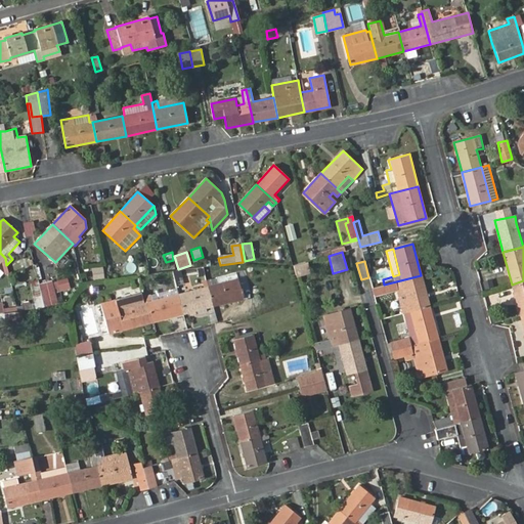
[(305,262),(293,266),(295,275),(308,272),(305,262)]
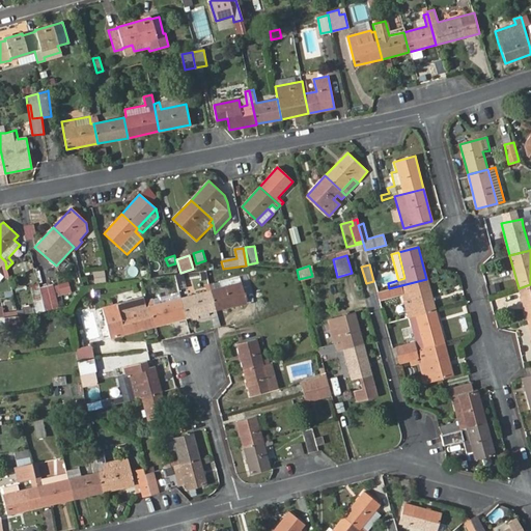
[(93,271),(95,283),(107,282),(105,269),(93,271)]
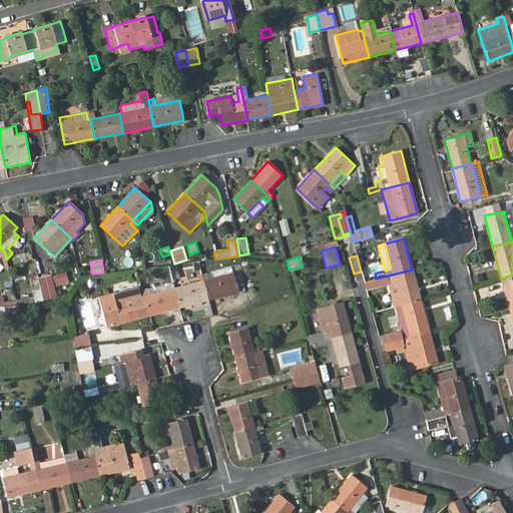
[(169,264),(158,266),(161,281),(172,279),(169,264)]
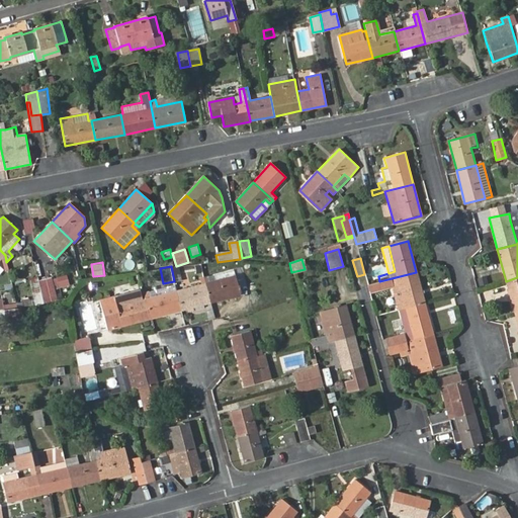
[(204,277),(210,303),(240,295),(233,270),(204,277)]
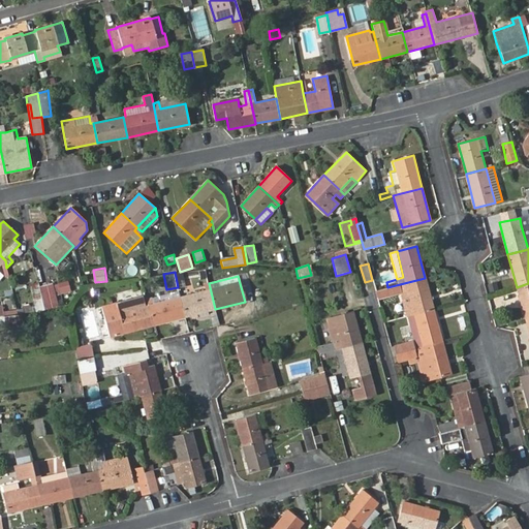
[(434,310),(425,278),(387,287),(375,290),(377,299),(400,293),(407,317),(408,316),(434,310)]
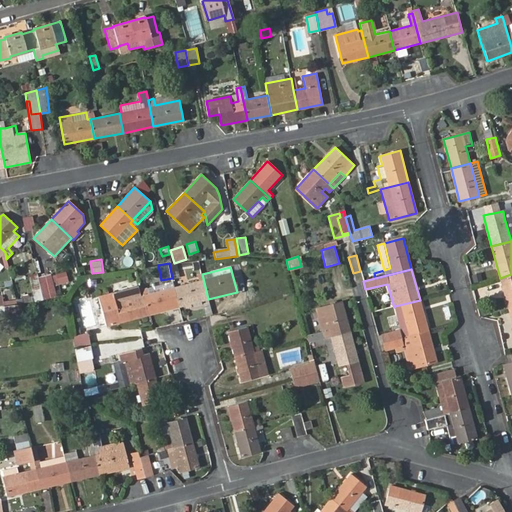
[(66,271),(58,273),(61,283),(68,281),(66,271)]
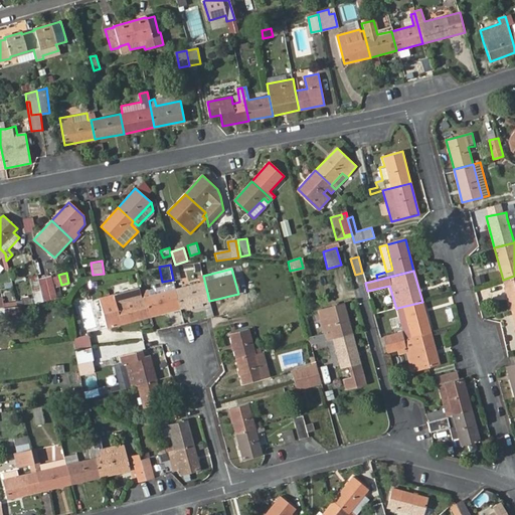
[(58,274),(49,276),(52,286),(61,283),(58,274)]
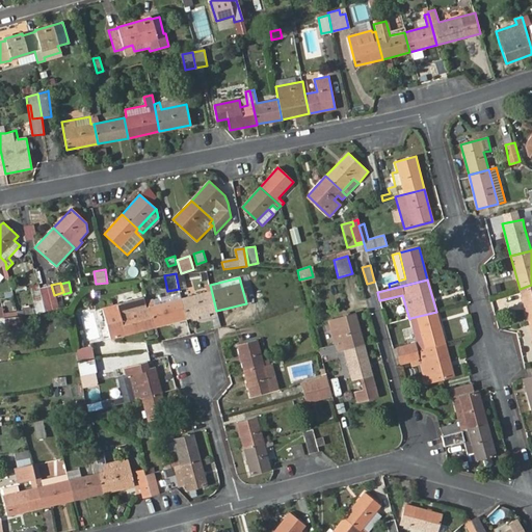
[(51,285),(38,288),(43,306),(45,312),(58,309),(54,295),(51,285)]
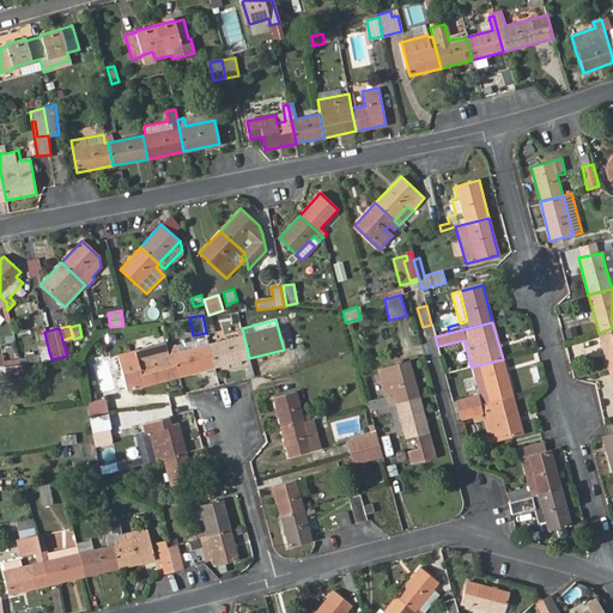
[(214,368),(249,358),(242,328),(235,331),(237,337),(208,344),(214,368)]
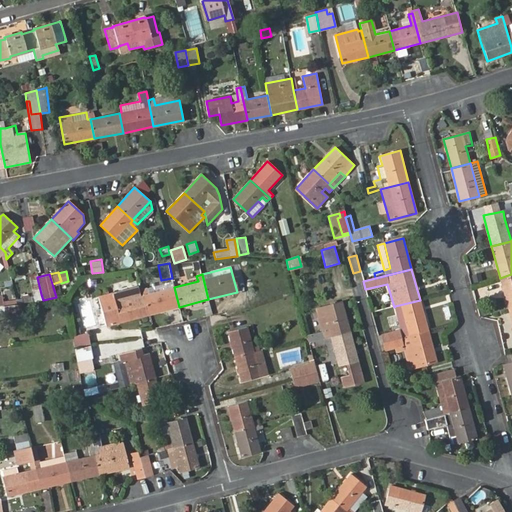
[(511,274),(500,278),(508,309),(511,307),(511,274)]
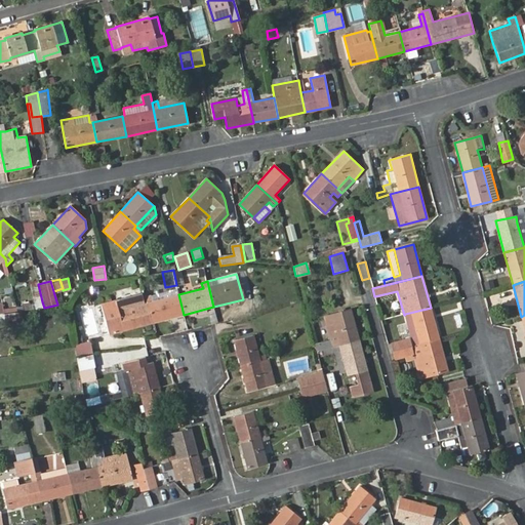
[(42,301),(38,284),(33,285),(38,303),(42,301)]
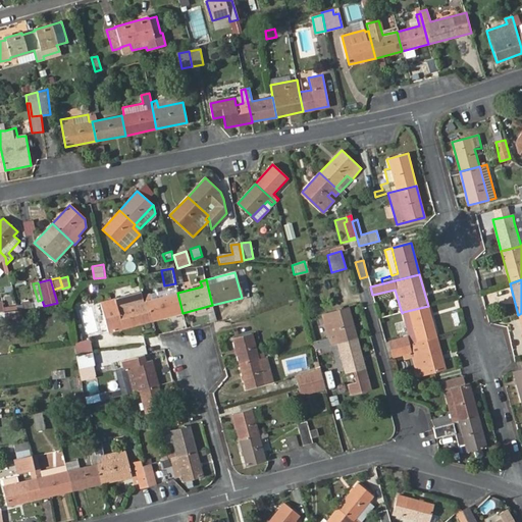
[(152,321),(183,313),(177,293),(175,286),(151,293),(149,286),(143,289),(146,302),(152,321)]
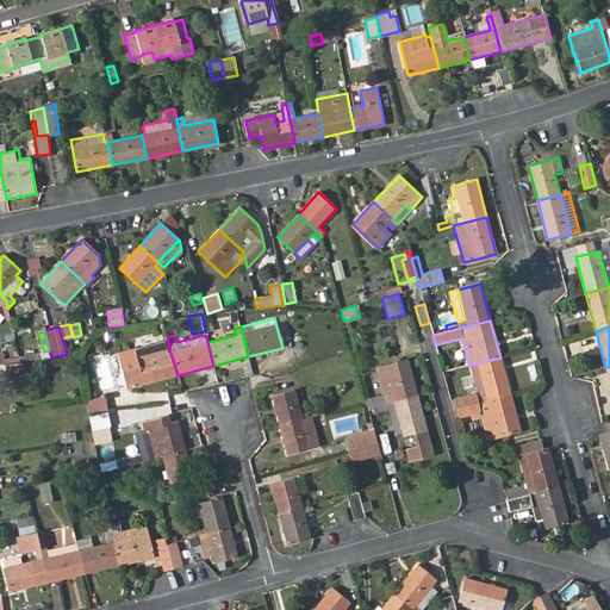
[(126,390),(178,375),(170,353),(167,353),(163,341),(117,354),(126,390)]
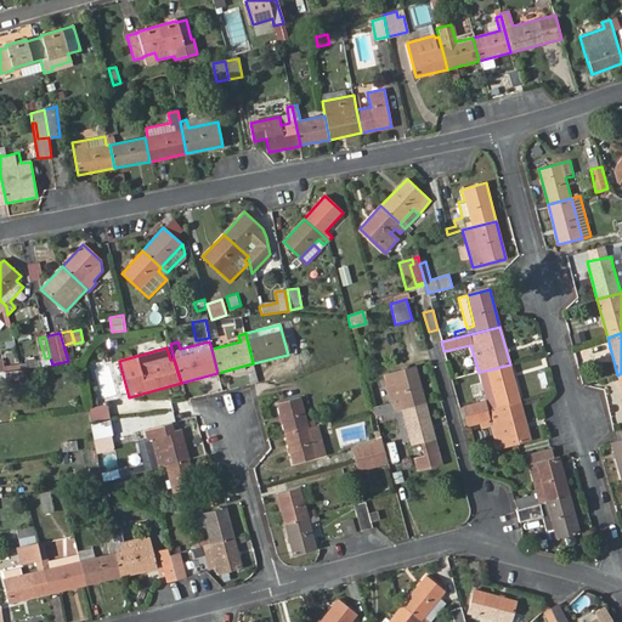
[(520,402),(510,365),(480,372),(487,400),(463,407),(465,417),(520,402)]
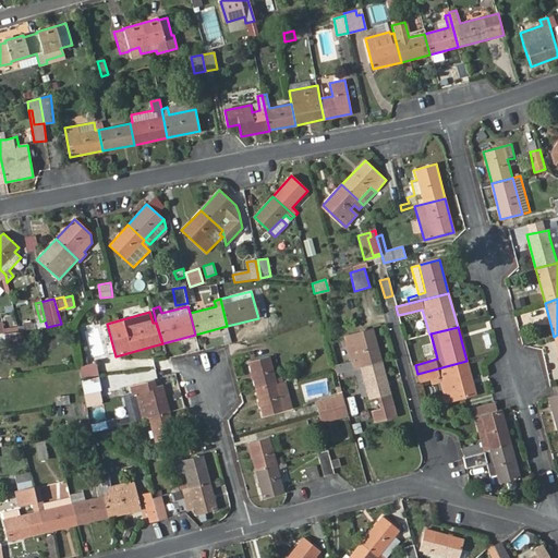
[(335,366),(335,367),(337,374),(339,374),(381,362),(374,330),(347,338),(353,361),(335,366)]
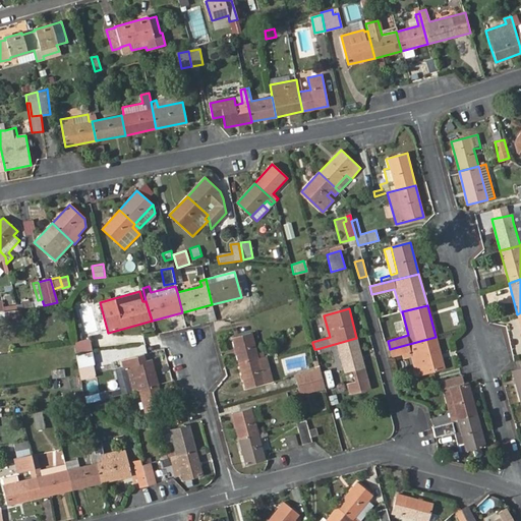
[(2,311),(0,311),(0,322),(6,322),(6,320),(13,319),(14,323),(23,322),(22,309),(2,311)]
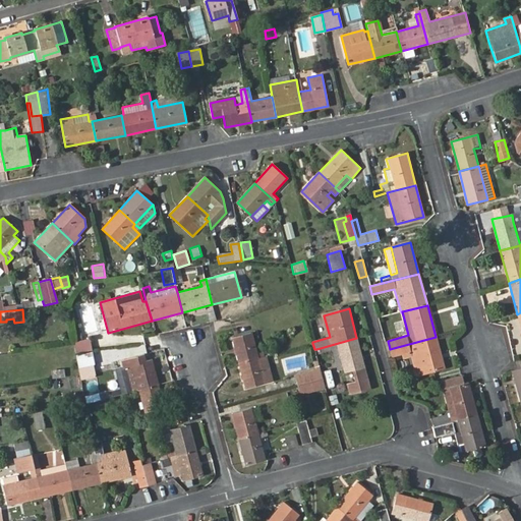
[(183,312),(155,321),(158,333),(186,325),(183,312)]
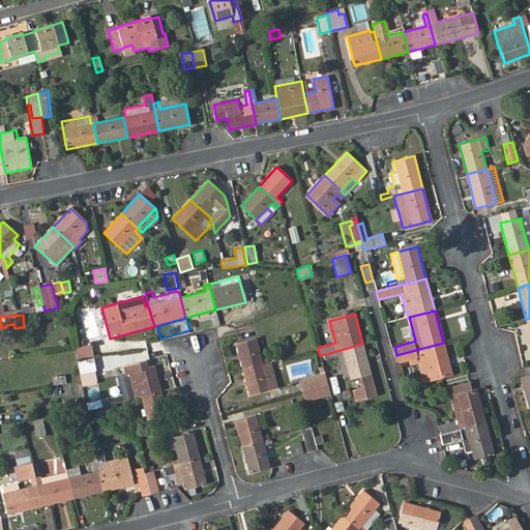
[(235,344),(242,370),(262,364),(256,339),(235,344)]
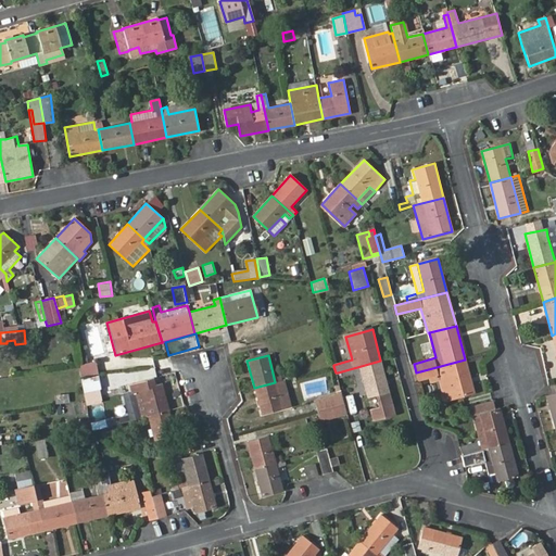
[(474,393),(465,359),(416,373),(418,381),(429,378),(430,383),(440,381),(445,401),(474,393)]
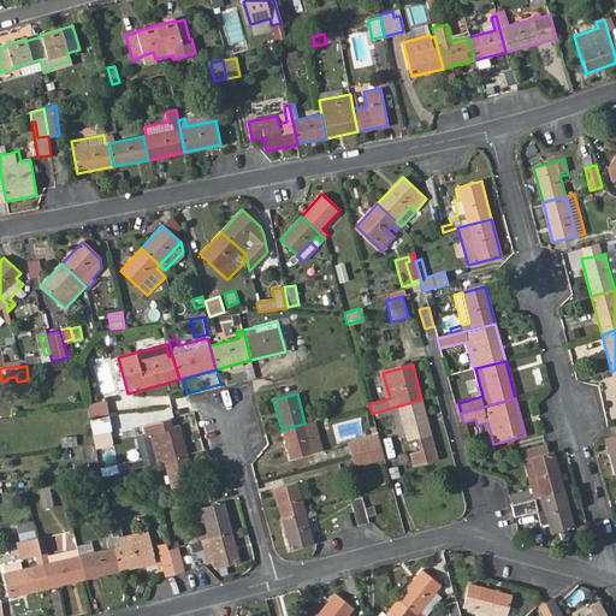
[(438,461),(421,400),(374,413),(375,419),(392,415),(398,439),(406,437),(407,442),(416,439),(420,451),(409,454),(413,467),(438,461)]
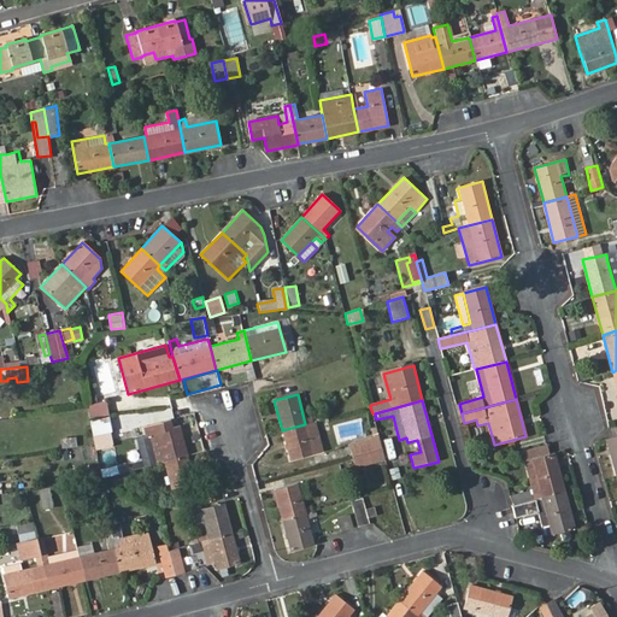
[(87,405),(89,418),(109,415),(106,401),(87,405)]
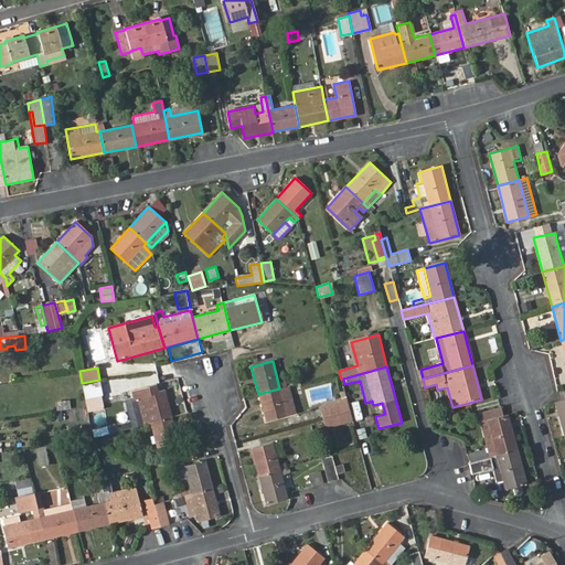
[(102,395),(98,383),(82,386),(85,398),(102,395)]
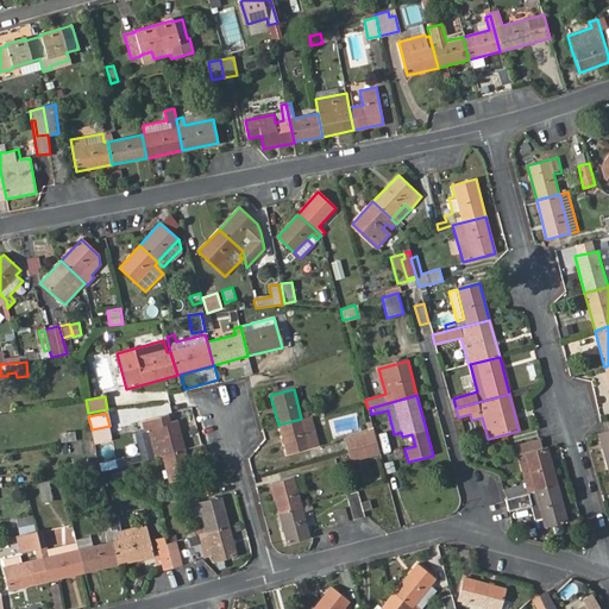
[(154,458),(186,450),(177,421),(171,422),(169,413),(139,421),(142,431),(149,459),(154,458)]
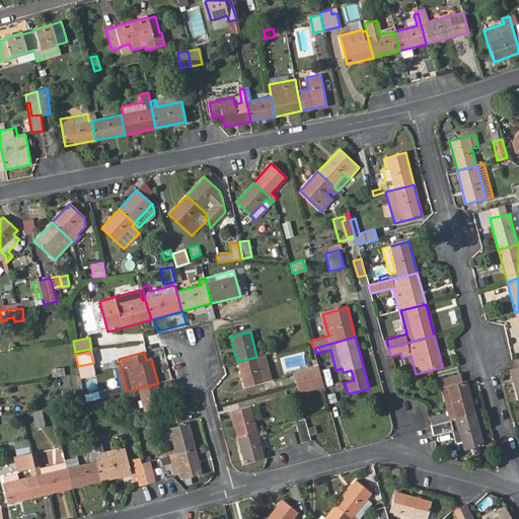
[(256,357),(237,362),(243,387),(271,379),(265,355),(264,355),(256,357)]
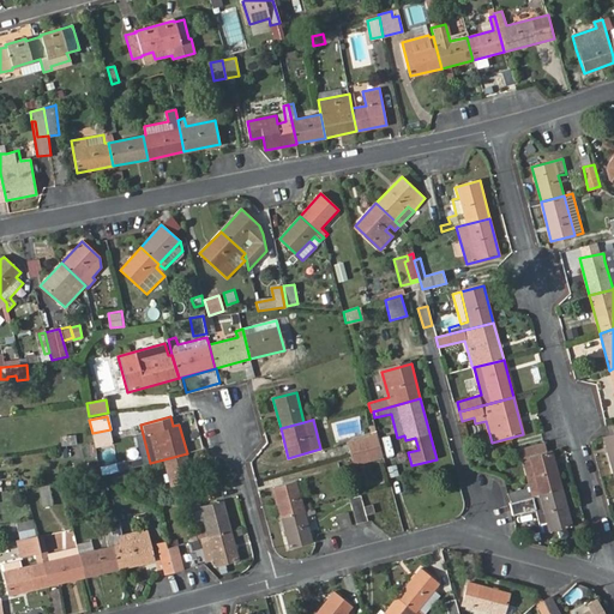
[(92,433),(95,447),(113,444),(110,429),(92,433)]
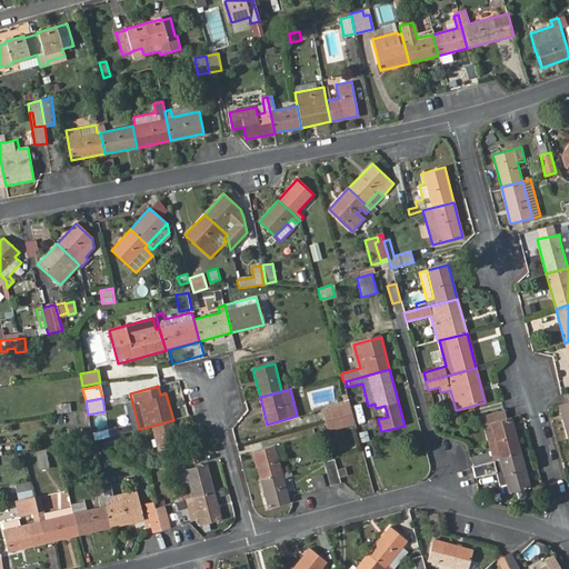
[(349,403),(352,413),(355,423),(357,429),(367,426),(359,401),(349,403)]
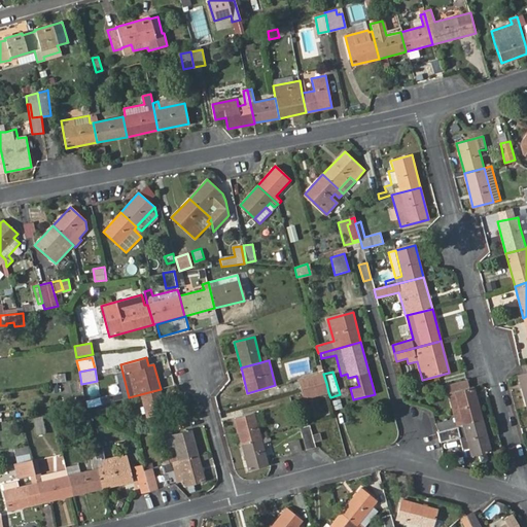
[(526,372),(518,375),(526,406),(526,372)]
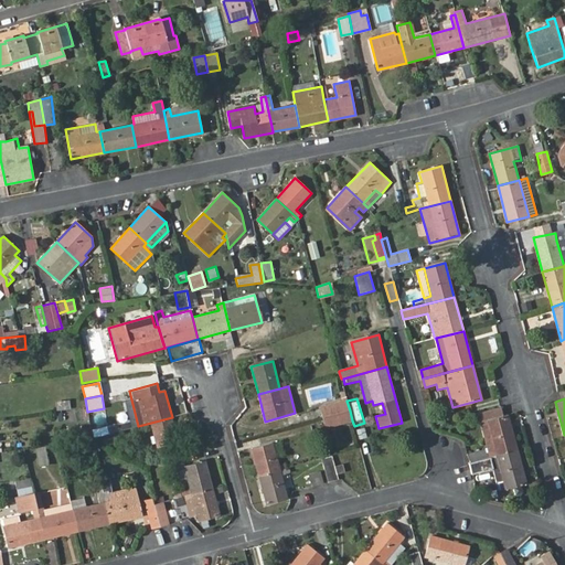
[(132,428),(138,426),(131,400),(125,401),(132,428)]
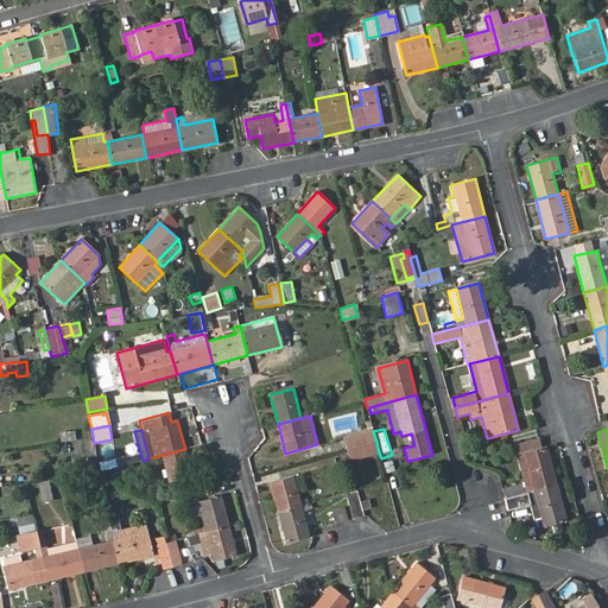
[(344,439),(347,450),(377,442),(373,431),(344,439)]
